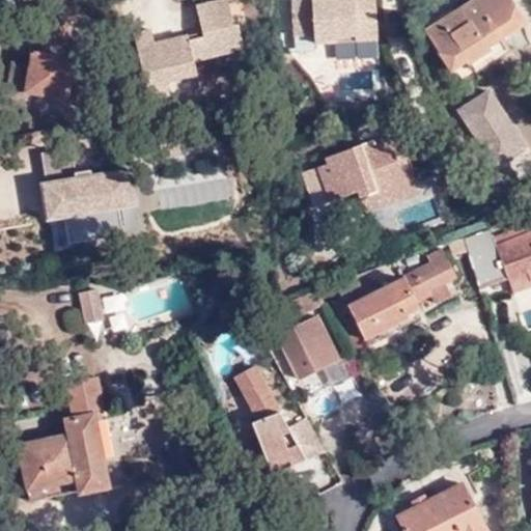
[(344,38),(385,29),(378,0),(329,0),(296,8),(303,46),(323,42),(324,49),(345,45),(344,38)]
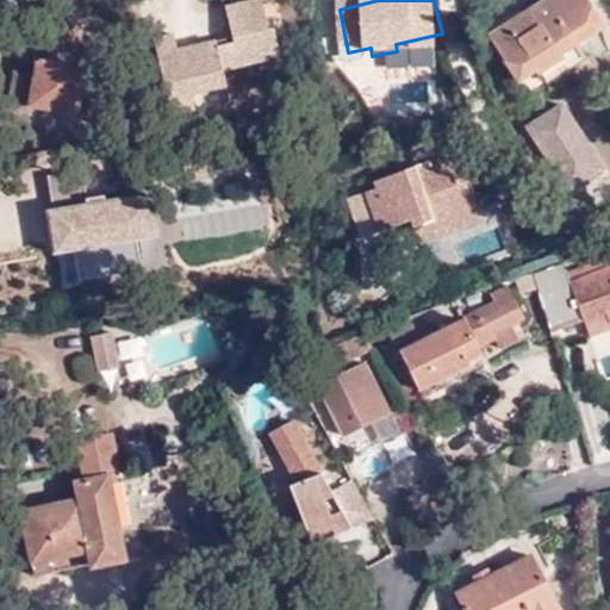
[(539,72),(561,57),(560,54),(576,43),(547,0),(543,0),(490,35),(531,100),(549,88),(539,72)]
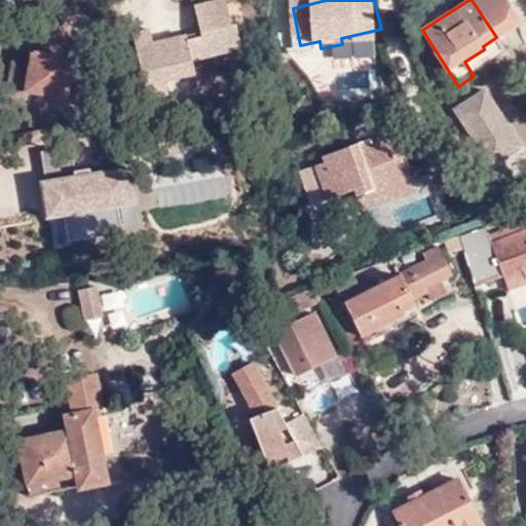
[(382,35),(381,29),(341,38),(342,44),(382,35)]
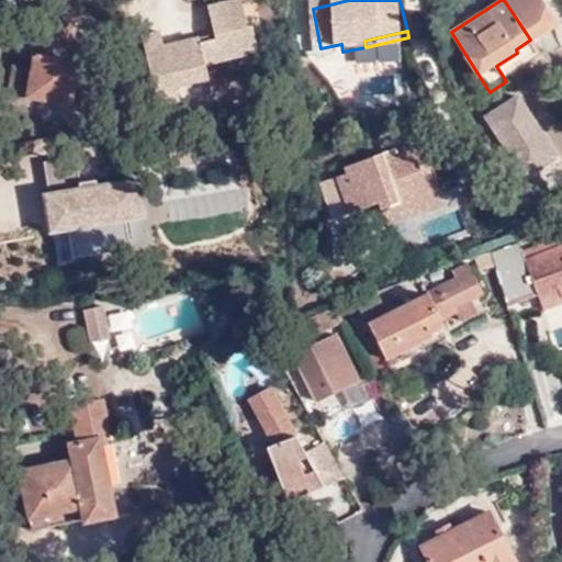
[(160,32),(144,36),(160,108),(181,102),(178,90),(210,81),(199,40),(165,48),(160,32)]
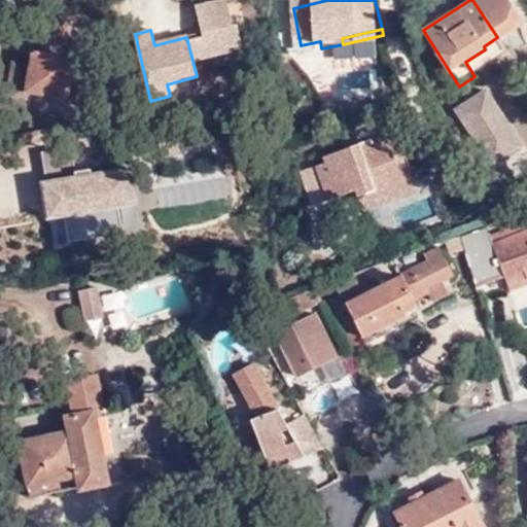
[(27,92),(66,96),(70,59),(30,55),(29,68),(27,92)]
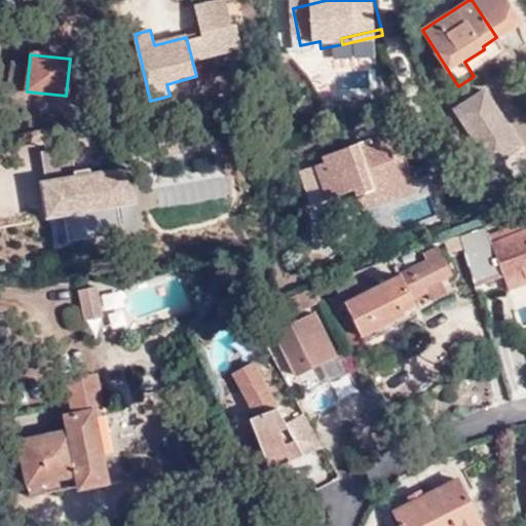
[(525,157),(492,84),(451,103),(486,178),(525,159),(525,157)]
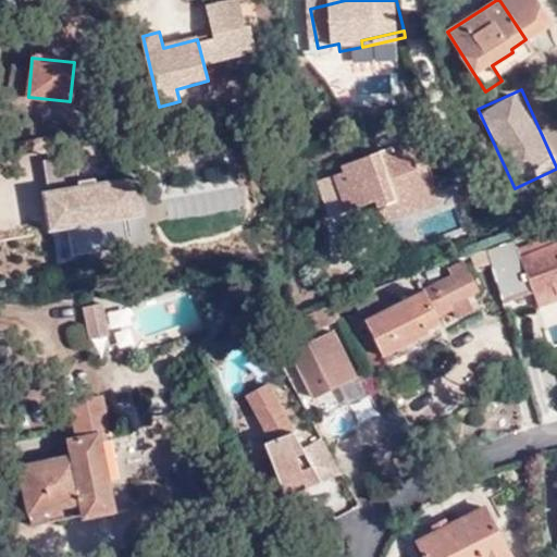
[(376,207),(433,186),(424,159),(416,161),(410,147),(381,158),(379,151),(341,165),(343,172),(318,183),(331,218),(372,201),(374,201),(376,207)]
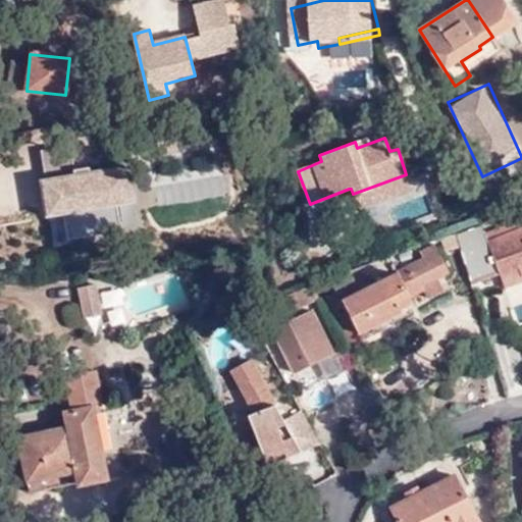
[(39,147),(46,214),(65,213),(67,238),(122,232),(119,202),(135,201),(131,161),(74,166),(72,144),(39,147)]
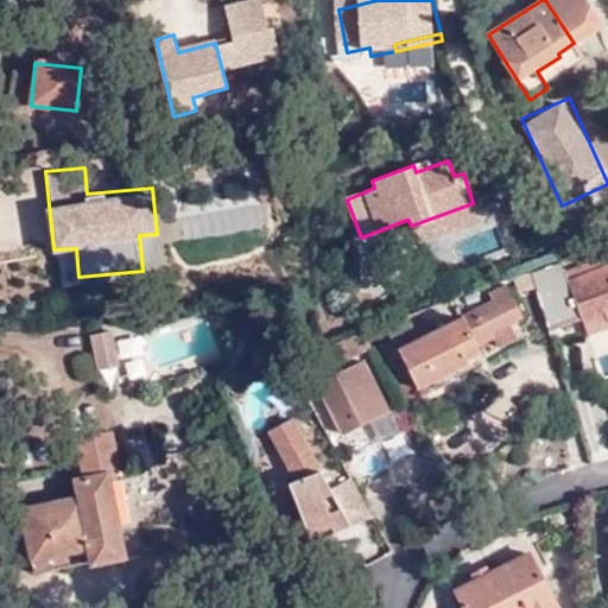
[(482,225),(473,203),(411,226),(409,220),(406,220),(417,249),(482,225)]
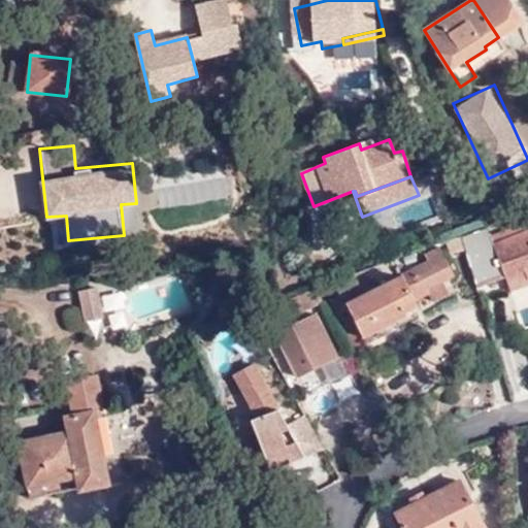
[(501,225),(504,233),(525,225),(523,218),(501,225)]
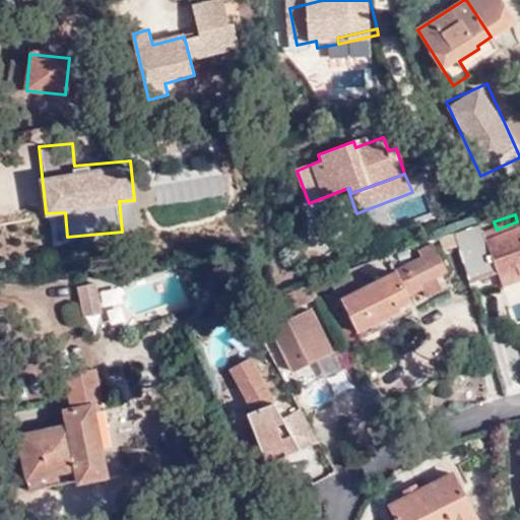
[(519,273),(519,271),(519,270),(519,220),(517,221),(497,230),(458,243),(469,281),(496,272),(503,290),(519,285),(519,273)]
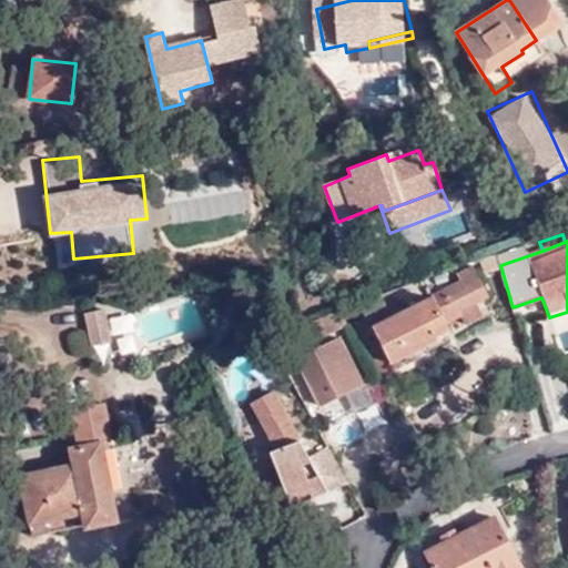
[(384,348),(391,363),(437,342),(432,330),(460,314),(464,321),(482,313),(476,301),(486,296),(474,271),(458,277),(464,287),(398,318),(395,314),(391,316),(386,306),(365,316),(367,322),(357,326),(363,337),(375,332),(384,348)]
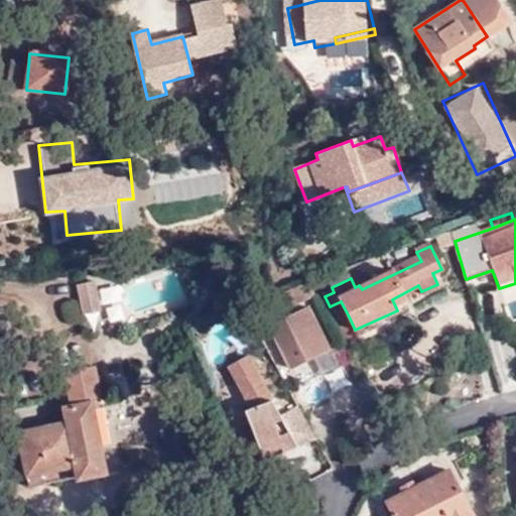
[(96,282),(76,286),(83,317),(87,316),(102,313),(96,282)]
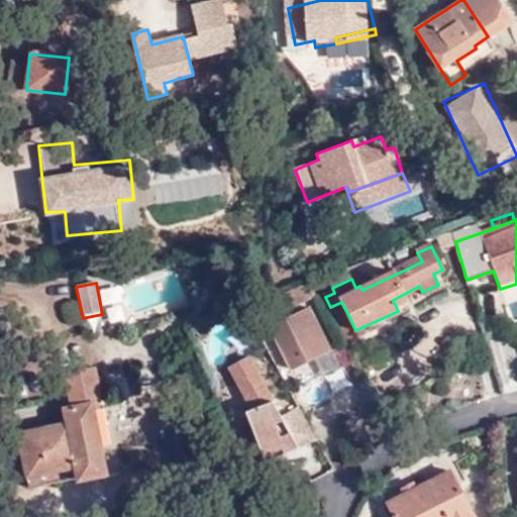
[(300,313),(303,322),(312,317),(307,309),(300,313)]
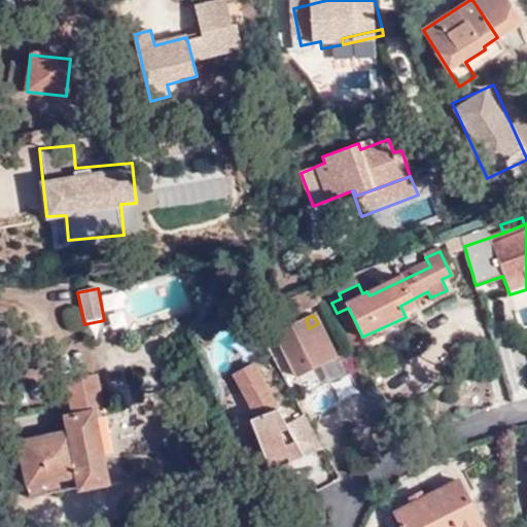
[(297,377),(337,357),(318,323),(309,328),(306,319),(276,335),(297,377)]
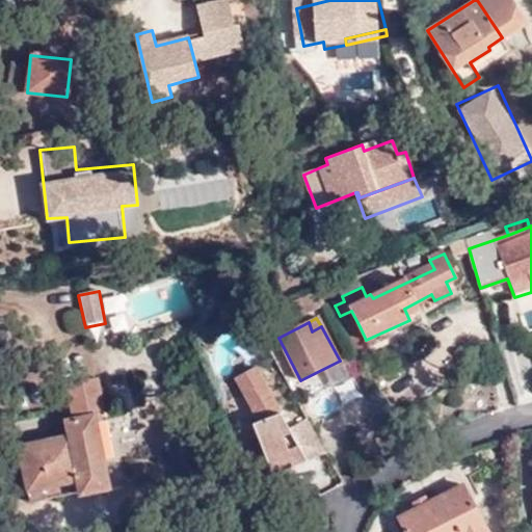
[(370,347),(366,340),(360,326),(348,331),(360,353),(370,347)]
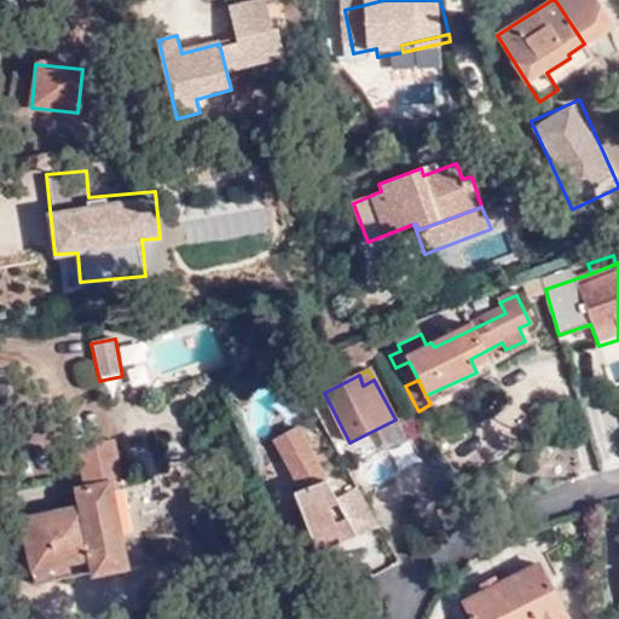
[(348,527),(337,503),(298,429),(271,445),(296,493),(291,496),(308,543),(348,527)]
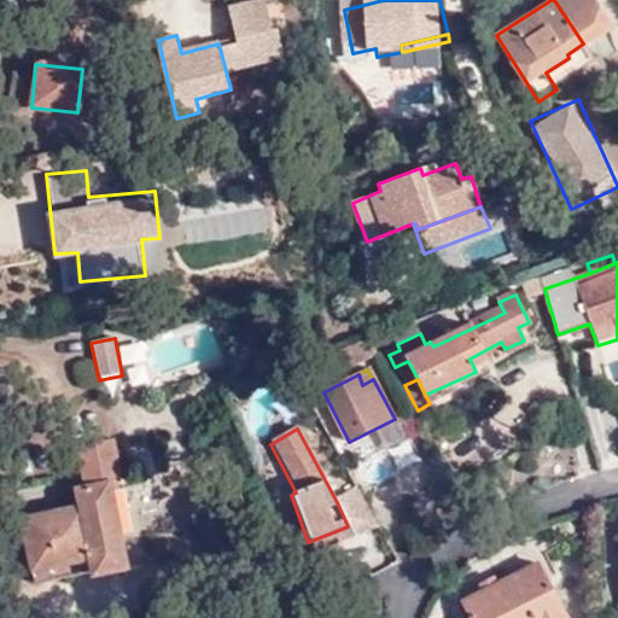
[(92,554),(95,569),(97,571),(128,565),(110,481),(123,479),(115,439),(80,447),(86,474),(80,476),(82,489),(80,489),(83,508),(27,519),(40,583),(57,579),(56,576),(52,563),(92,554)]
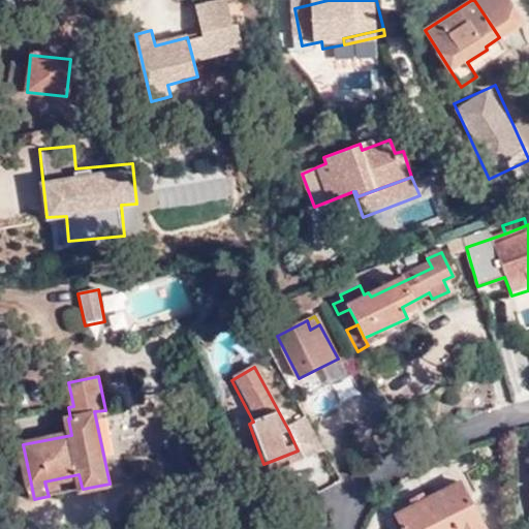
[(288,430),(298,450),(263,464),(269,475),(323,455),(305,421),(288,430)]
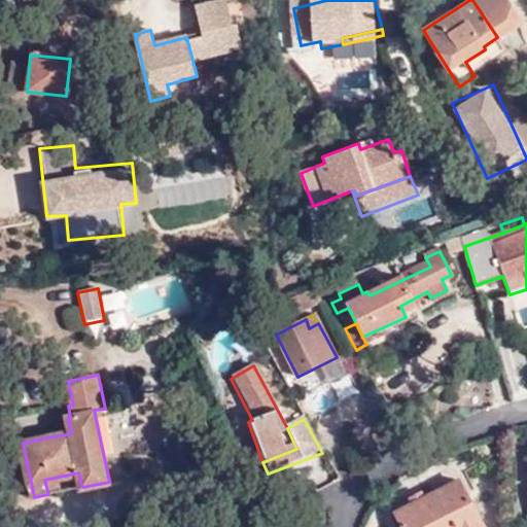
[(364,434),(378,459),(392,452),(378,427),(364,434)]
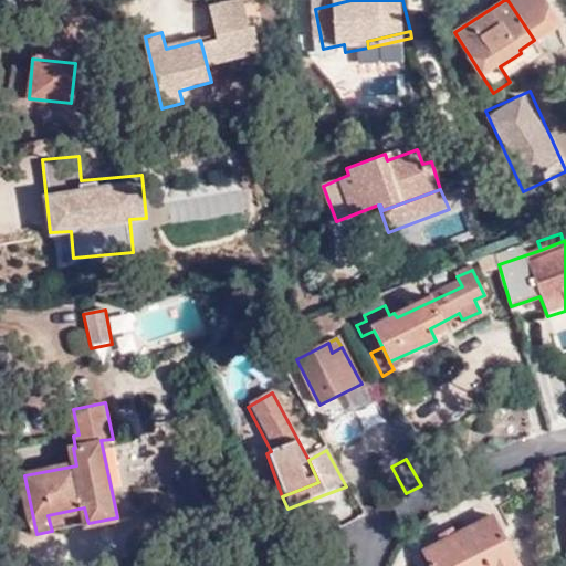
[(84,507),(48,515),(51,527),(87,521),(84,507)]
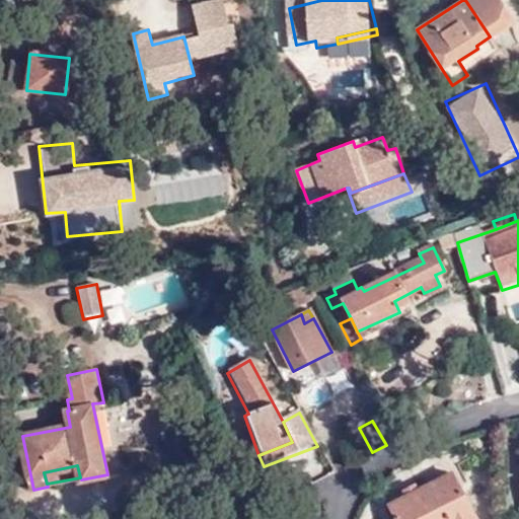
[(474,518),(452,474),(419,490),(415,483),(383,496),(388,506),(394,518),(474,518)]
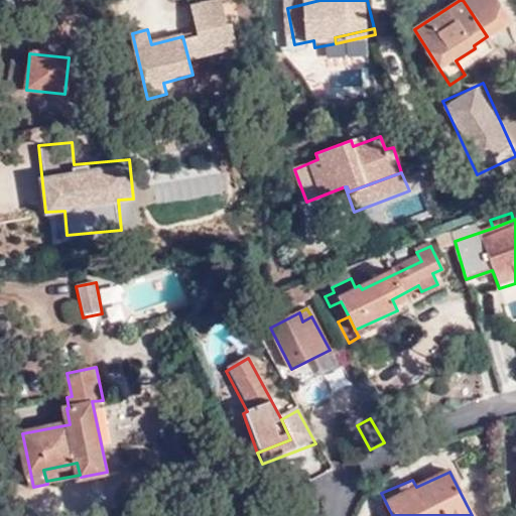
[(392,515),(386,503),(372,509),(375,515),(392,515)]
